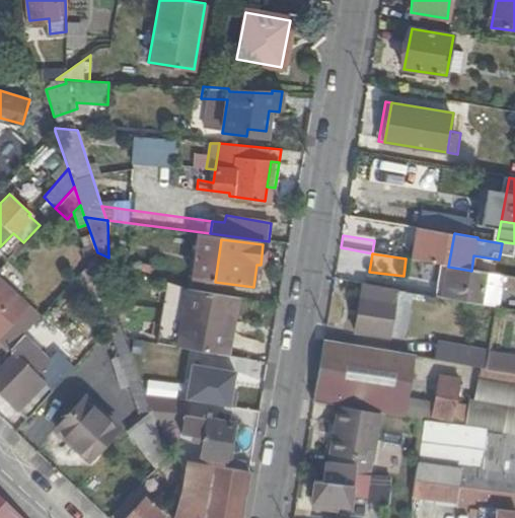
[(448,267),(441,265),(435,295),(443,296),(448,267)]
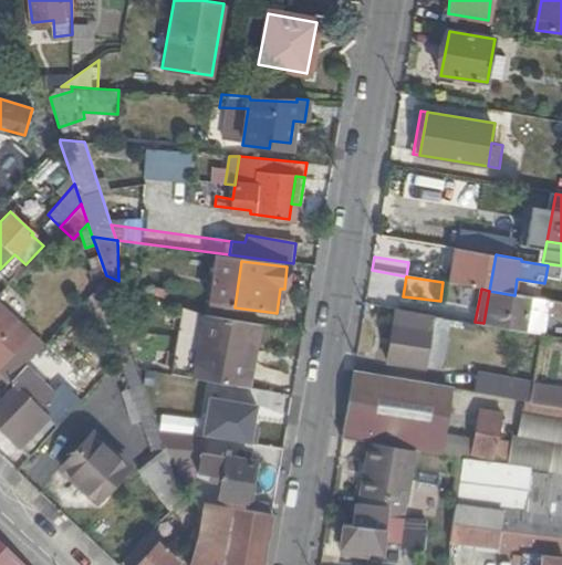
[(484,323),(540,334),(544,312),(561,314),(561,303),(547,301),(514,295),(489,291),(484,323)]
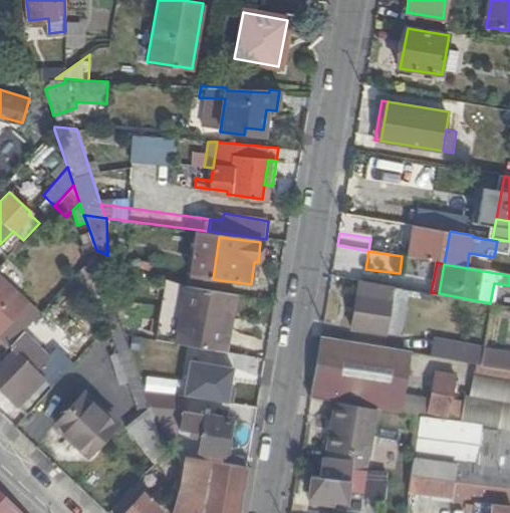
[(20,333),(38,314),(0,278),(0,340),(7,347),(20,333)]
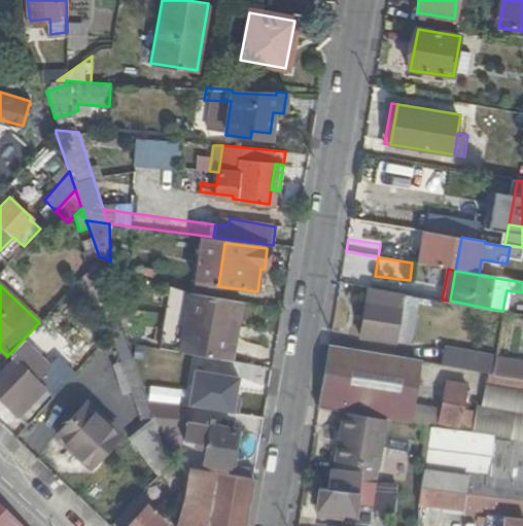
[(372,287),(362,338),(393,343),(403,292),(372,287)]
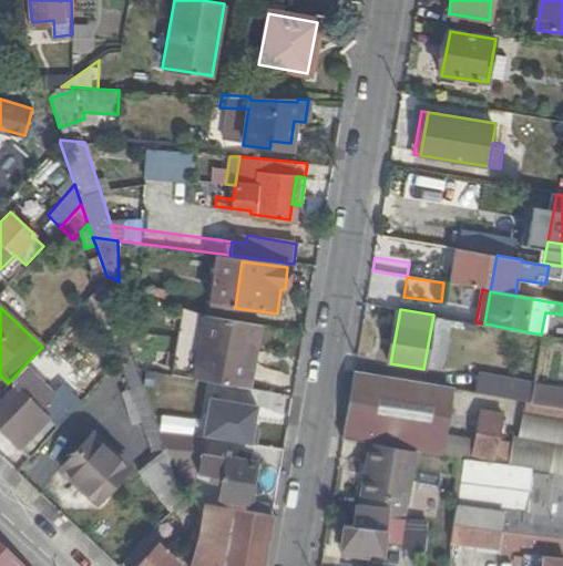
[(210,319),(205,317),(194,379),(244,388),(257,327),(212,320),(210,319)]
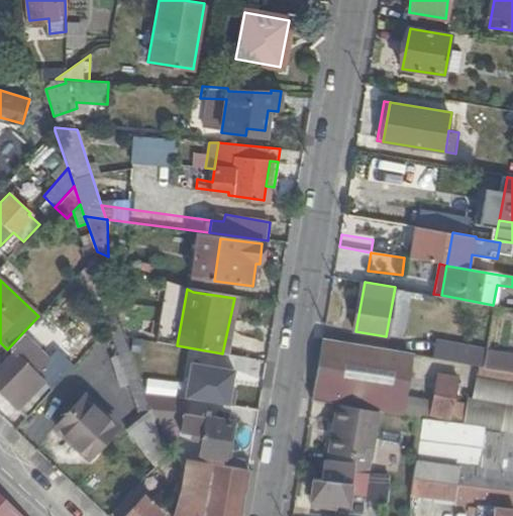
[(240,298),(234,298),(222,353),(229,354),(240,298)]
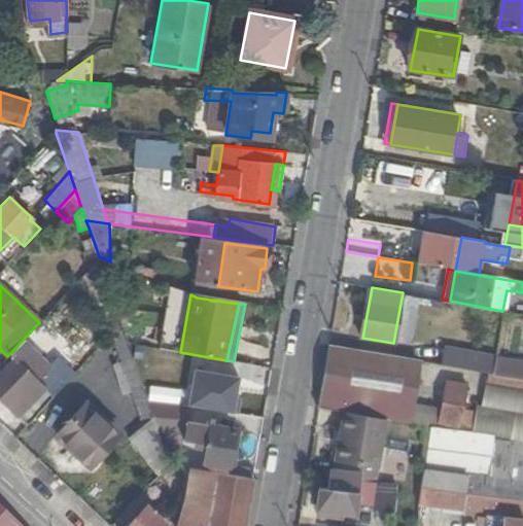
[(11,360),(0,373),(0,396),(28,424),(75,373),(58,356),(48,366),(21,342),(7,356),(11,360)]
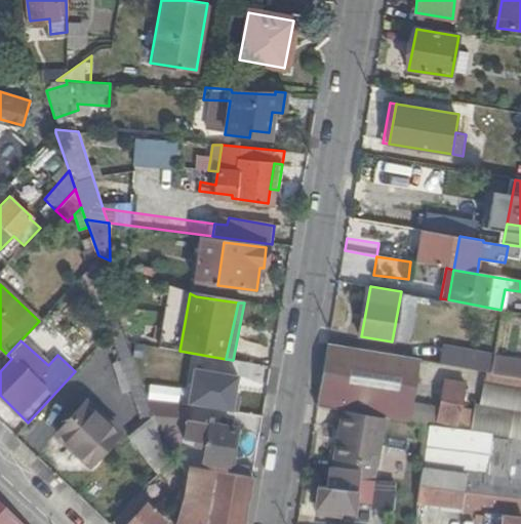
[(390,354),(328,343),(321,388),(359,394),(356,412),(393,418),(411,421),(413,407),(421,360),(390,354)]
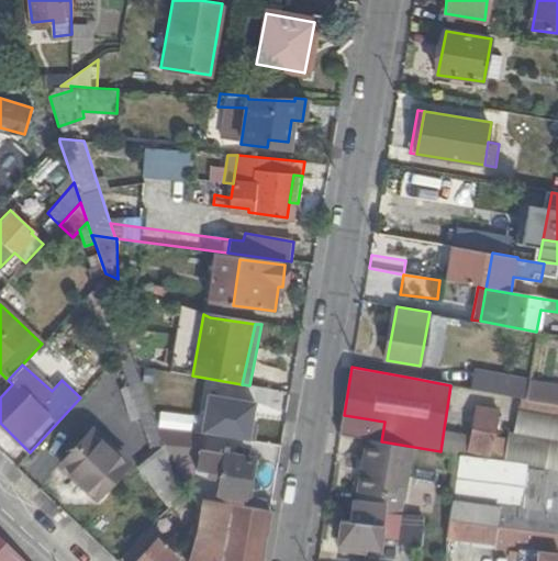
[(522,382),(477,372),(473,390),(519,399),(526,400),(528,383),(522,382)]
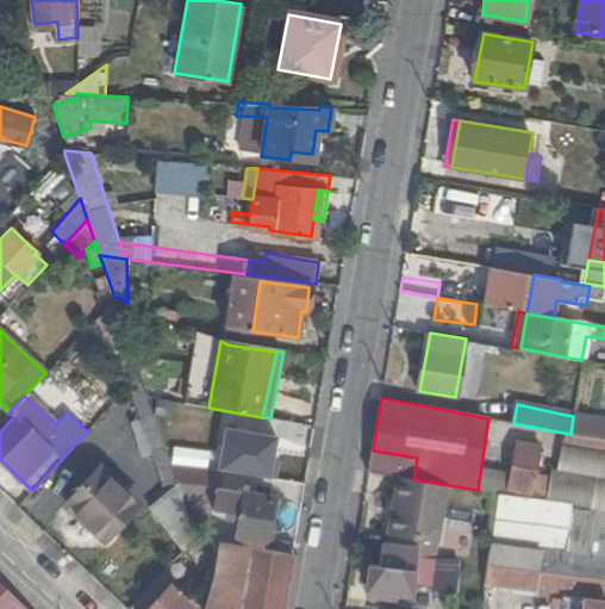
[(604,421),(573,416),(571,434),(604,439),(604,421)]
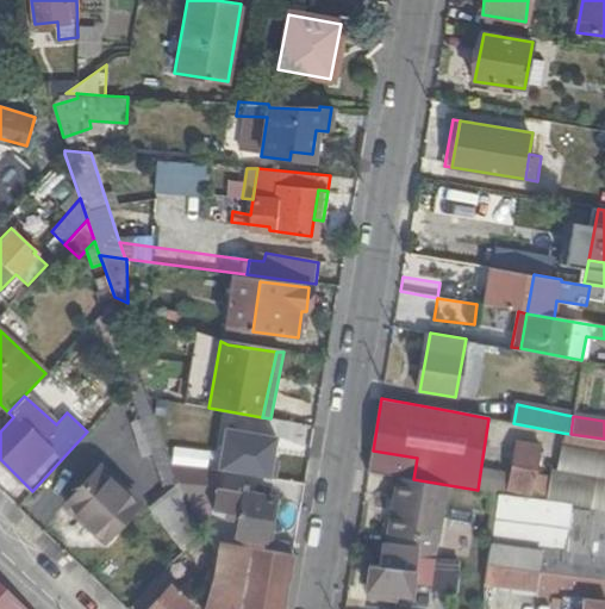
[(604,439),(571,434),(562,433),(561,443),(604,449),(604,439)]
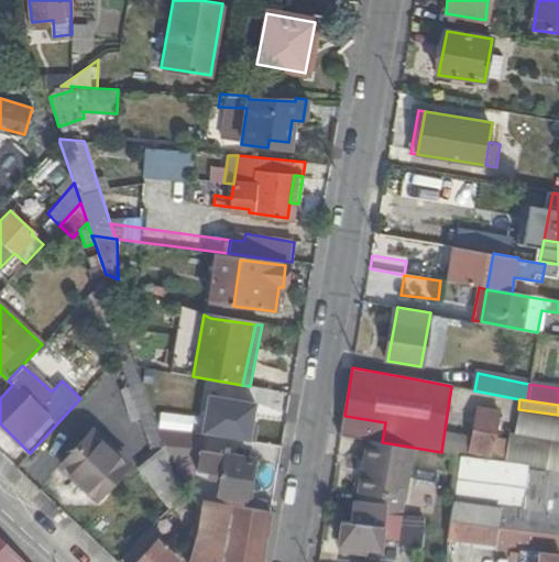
[(558,415),(518,409),(510,465),(558,474),(558,415)]
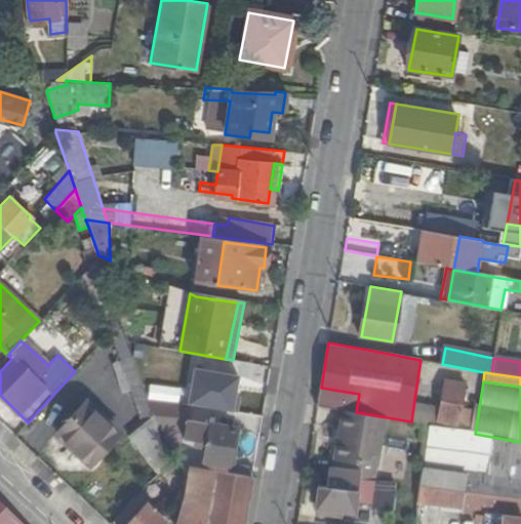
[(440,412),(413,407),(411,421),(423,425),(433,427),(458,431),(462,412),(466,387),(445,383),(440,412)]
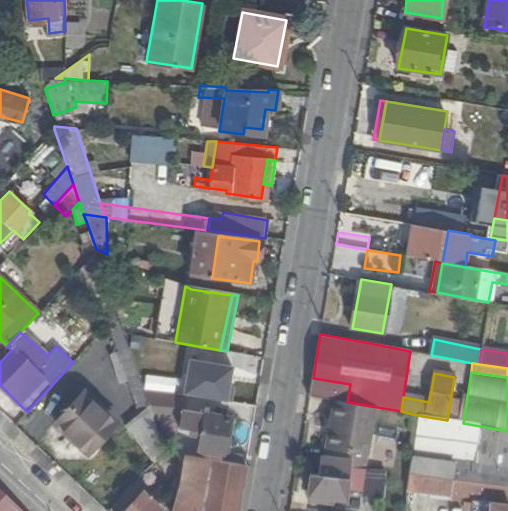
[(179,428),(200,432),(196,457),(210,460),(220,461),(227,417),(181,409),(183,396),(172,395),(173,380),(138,374),(153,418),(179,421),(179,428)]
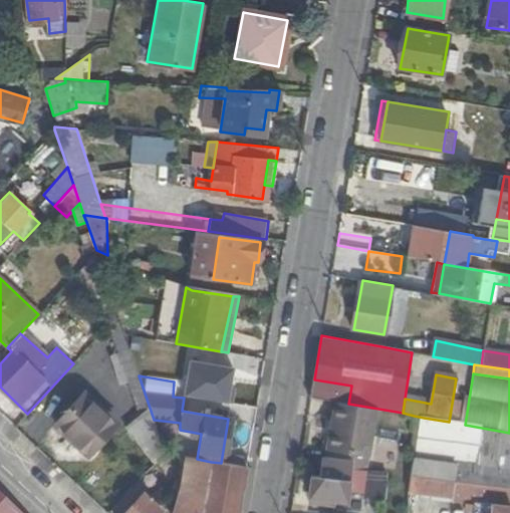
[(351,386),(314,379),(311,397),(340,402),(348,404),(351,386)]
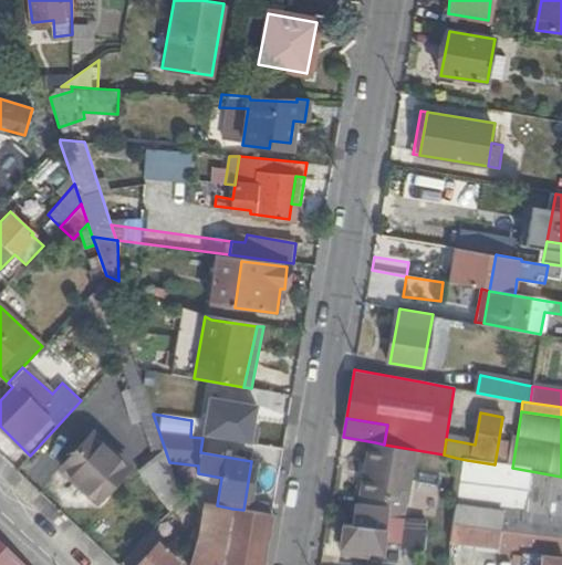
[(61,464),(97,499),(129,464),(110,447),(107,449),(90,433),(61,464)]
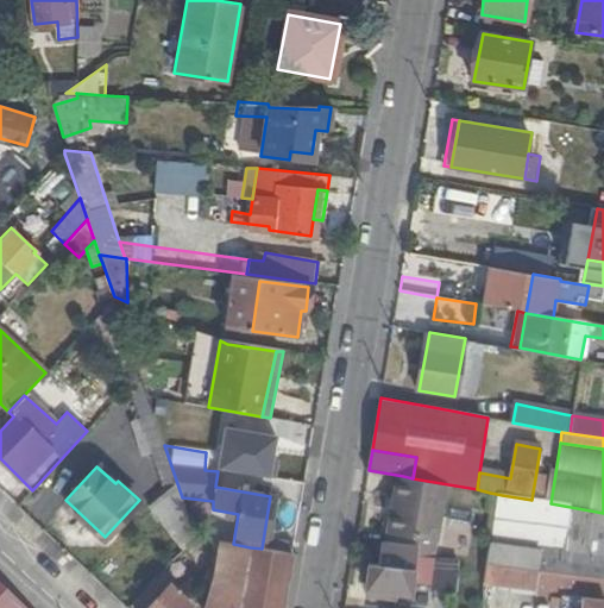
[(413,478),(403,476),(392,533),(445,543),(455,486),(413,478)]
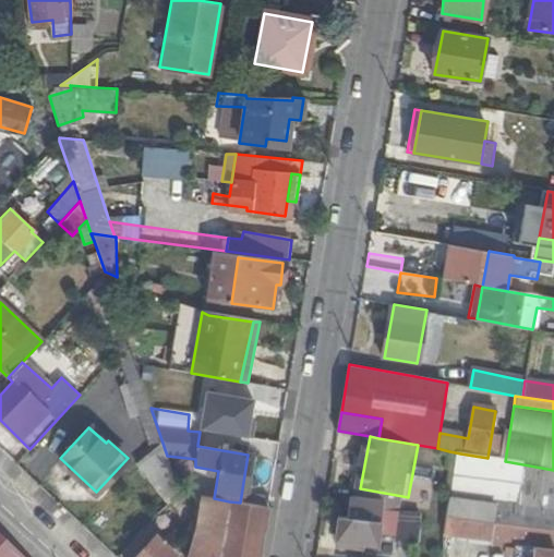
[(503,440),(491,438),(488,458),(501,460),(503,440)]
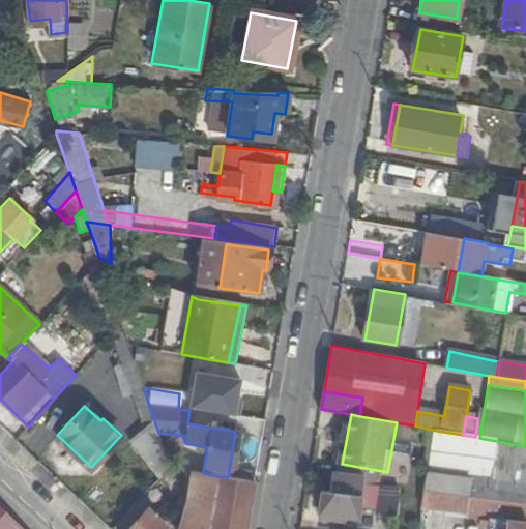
[(437,431),(427,429),(421,469),(429,471),(433,471),(435,448),(437,431)]
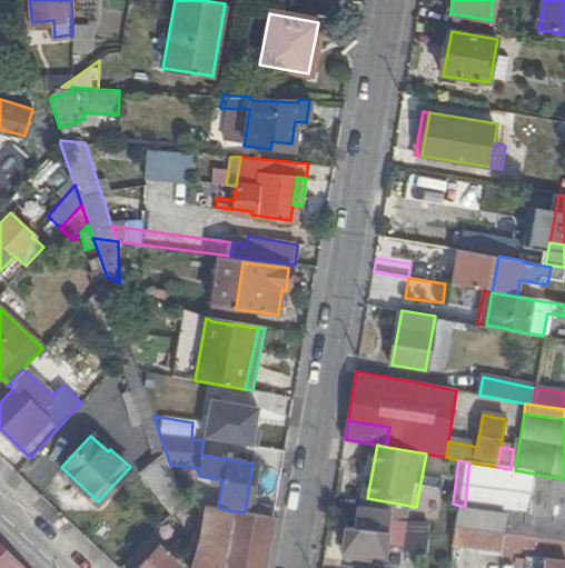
[(564,479),(497,467),(469,462),(467,481),(465,506),(461,506),(457,525),(455,545),(528,555),(526,567),(564,567),(564,479)]
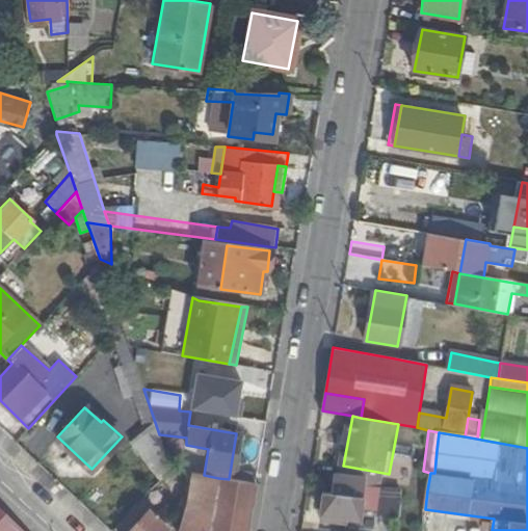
[(343,466),(342,473),(366,478),(388,481),(389,474),(343,466)]
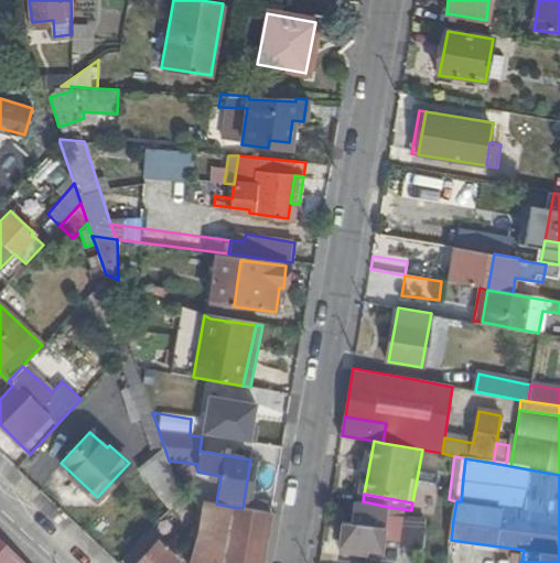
[(449,499),(427,496),(424,513),(431,515),(431,518),(453,520),(456,501),(449,499)]
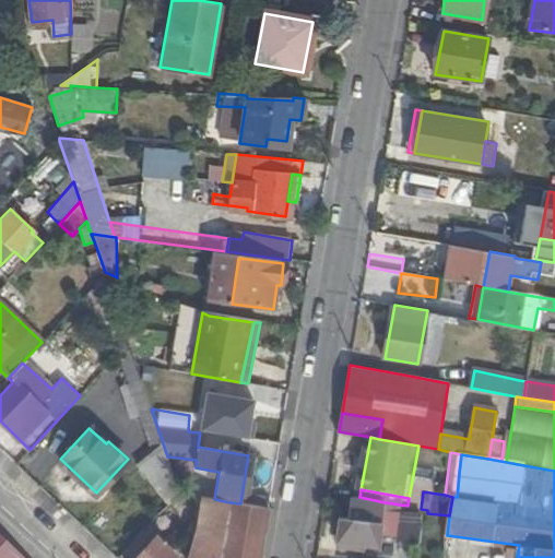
[(178,493),(172,501),(180,510),(184,513),(181,515),(196,518),(199,497),(178,493)]
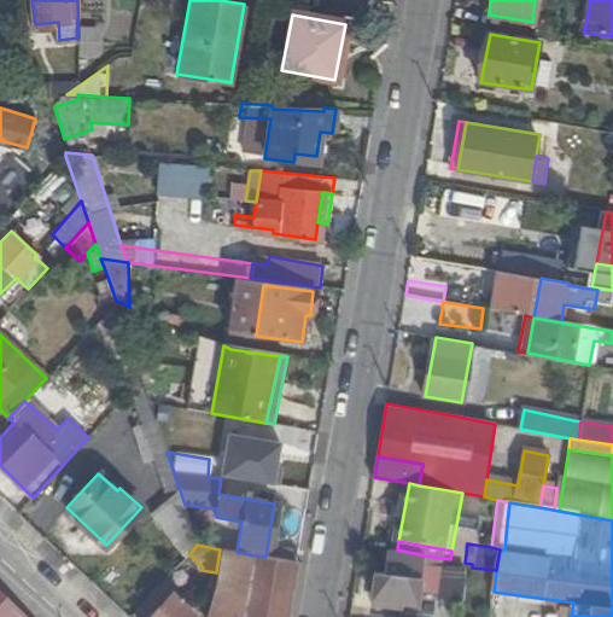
[(237,552),(220,549),(216,572),(250,578),(254,556),(237,552)]
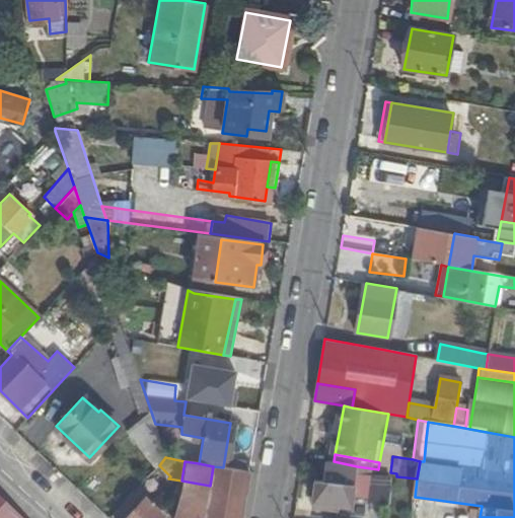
[(313,501),(349,507),(356,472),(357,466),(334,461),(329,462),(325,478),(317,477),(313,501)]
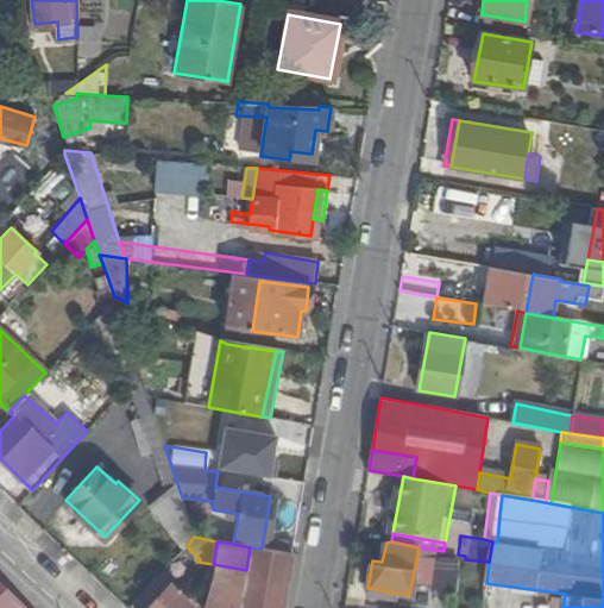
[(159,575),(169,583),(144,607),(186,607),(190,602),(175,588),(197,562),(200,559),(196,556),(187,546),(159,575)]
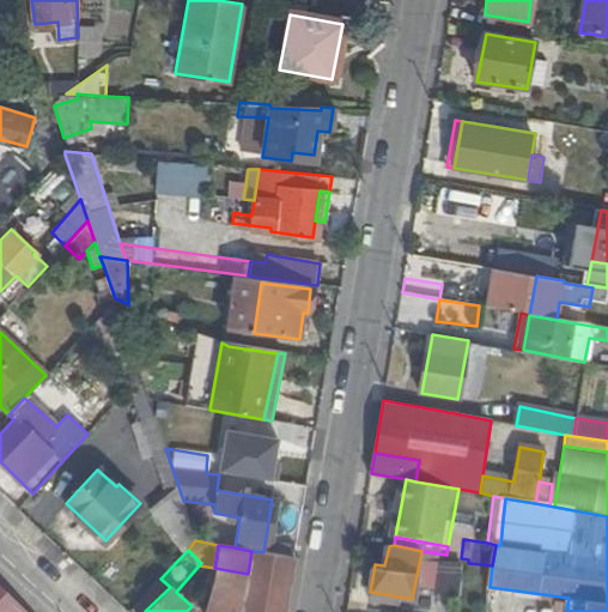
[(214,569),(207,611),(284,611),(295,558),(263,552),(251,551),(248,574),(214,568),(214,569)]
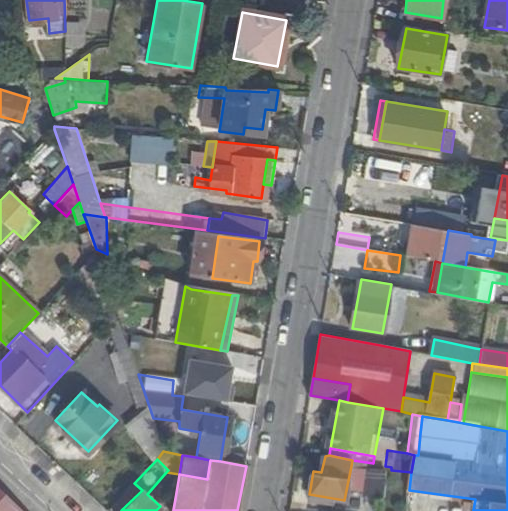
[(365,467),(362,496),(384,497),(388,469),(385,469),(365,467)]
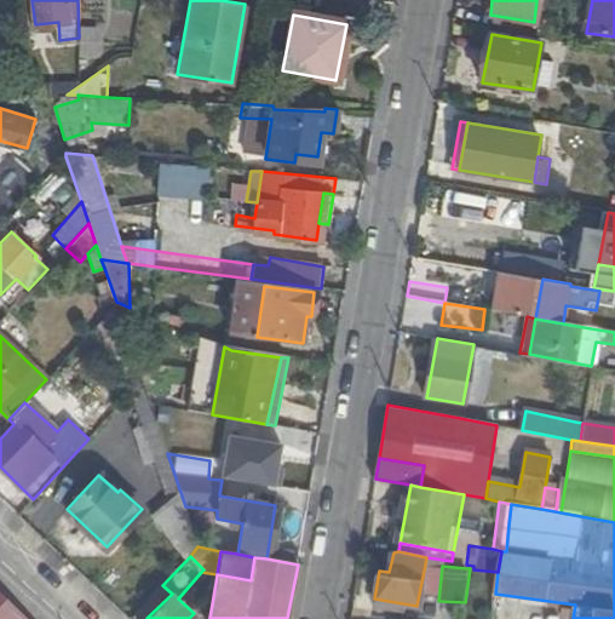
[(0,597),(0,618),(23,618),(10,606),(0,597)]
